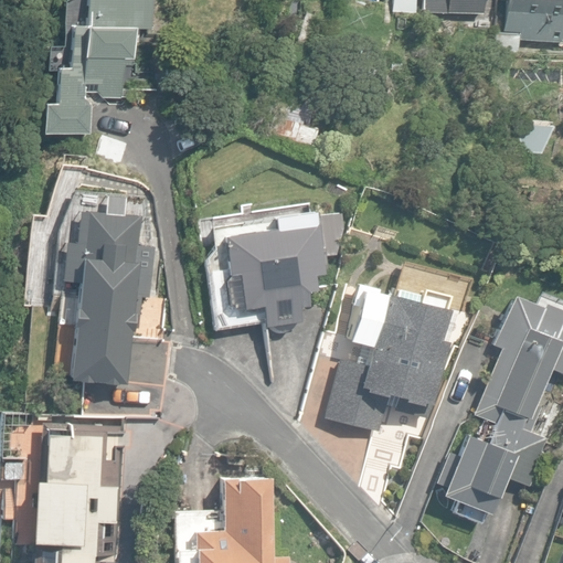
[(42,134),(91,135),(92,105),(85,98),(85,93),(98,94),(104,99),(123,99),(124,66),(130,66),(130,60),(131,60),(133,30),(149,29),(149,0),(85,0),(85,25),(71,24),(70,67),(57,67),(57,103),(43,103),(42,134)]
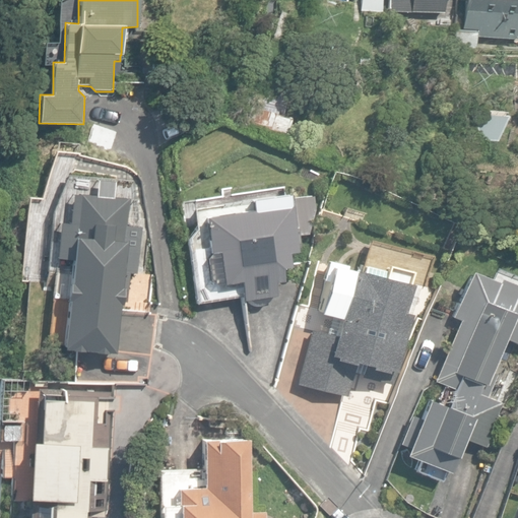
[(366,16),(375,16),(375,13),(383,13),(383,0),(364,0),(364,12),(366,12),(366,16)]
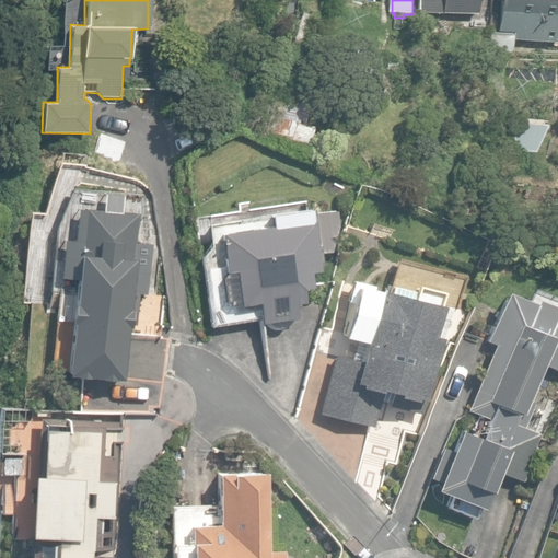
[(420,13),(480,14),(480,4),(483,4),(483,0),(417,0),(418,0),(421,0),(420,13)]
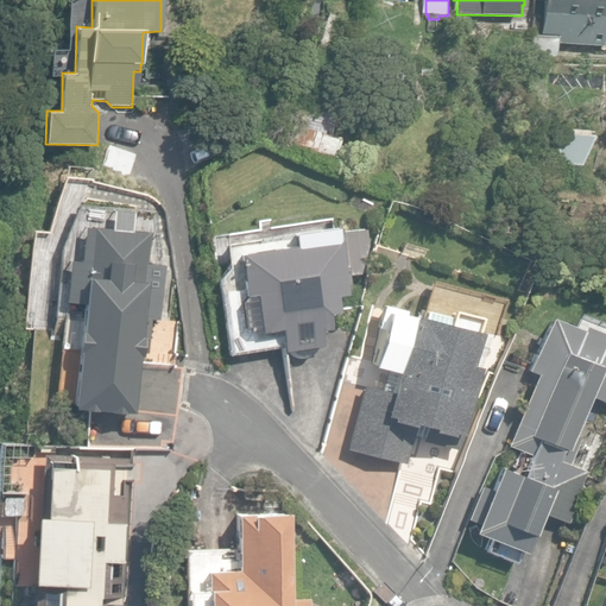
[(563,44),(605,45),(605,0),(544,0),(543,29),(565,30),(563,44)]
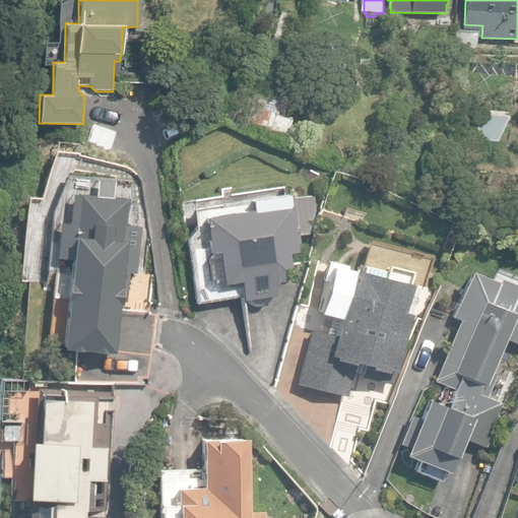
[(478,51),(478,33),(457,33),(457,51),(478,51)]
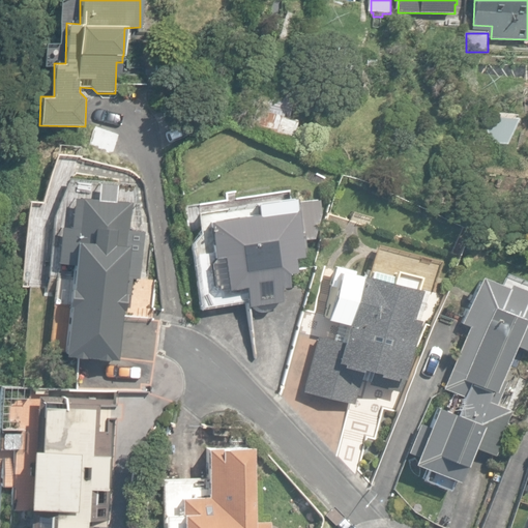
[(252,128),(295,139),(299,122),(291,119),(295,95),(261,87),(252,128)]
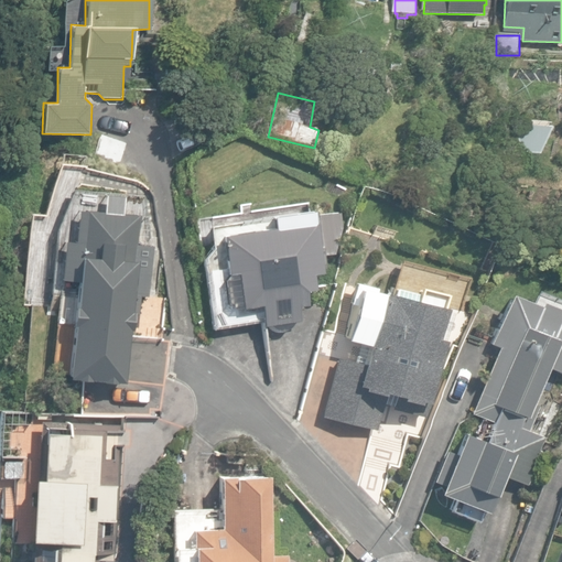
[(538,152),(549,127),(512,123),(519,152),(538,152)]
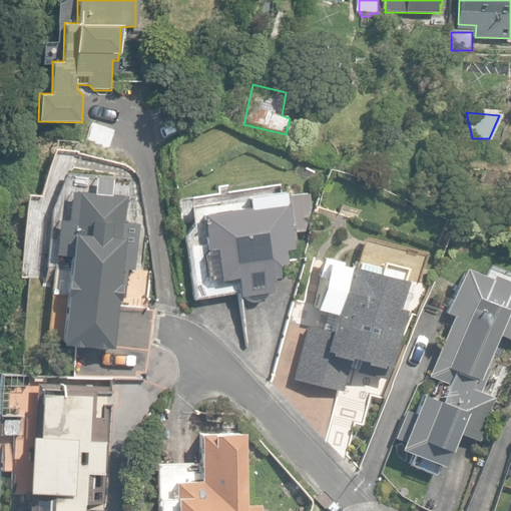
[(53,156),(55,143),(41,141),(39,154),(53,156)]
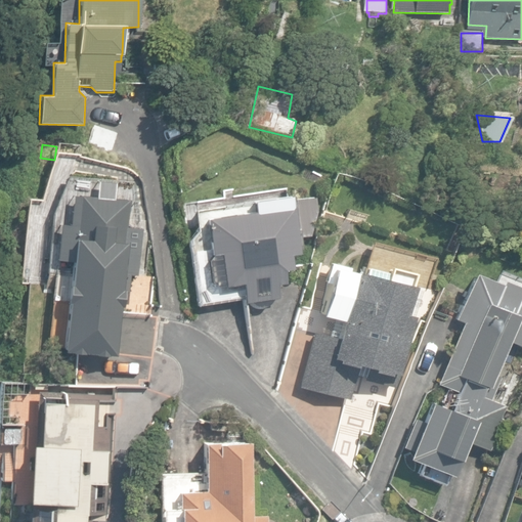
[(63,351),(117,356),(121,307),(129,307),(132,277),(138,277),(143,230),(127,229),(130,202),(114,199),(115,183),(98,181),(96,197),(73,196),(70,225),(60,225),(57,261),(71,262),(63,351)]
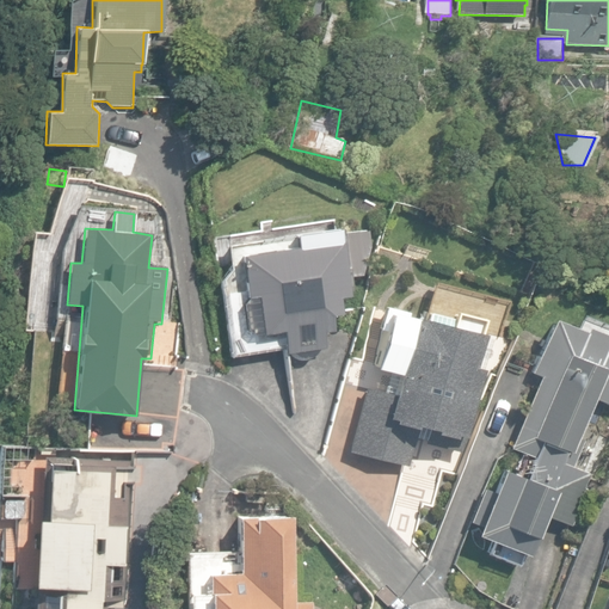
[(302,358),(306,360),(309,358),(313,357),(317,355),(318,352),(319,349),(326,348),(325,333),(333,332),(331,315),(340,314),(338,297),(349,296),(349,289),(352,289),(349,266),(345,268),(337,231),(228,246),(233,270),(225,281),(234,358),(295,351),(296,355),(300,357),(302,358)]
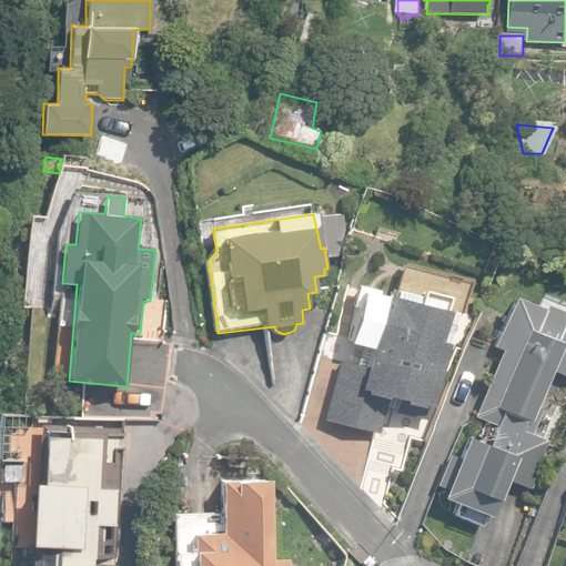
[(324,418),(382,434),(388,408),(428,420),(450,342),(440,340),(447,309),(443,307),(446,295),(422,289),(420,296),(398,291),(396,299),(363,290),(350,340),(362,343),(356,363),(340,359),(324,418)]
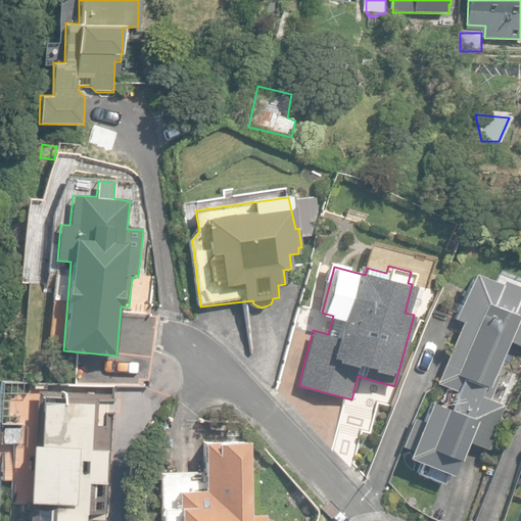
[(438,384),(459,392),(461,387),(492,399),(502,377),(498,376),(511,342),(520,346),(520,288),(502,280),(501,284),(474,273),(456,319),(464,323),(438,384)]
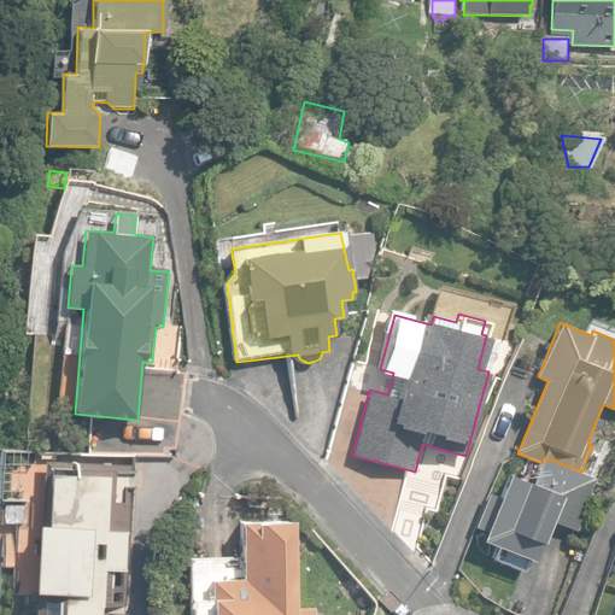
[(35,468),(35,452),(12,451),(11,466),(35,468)]
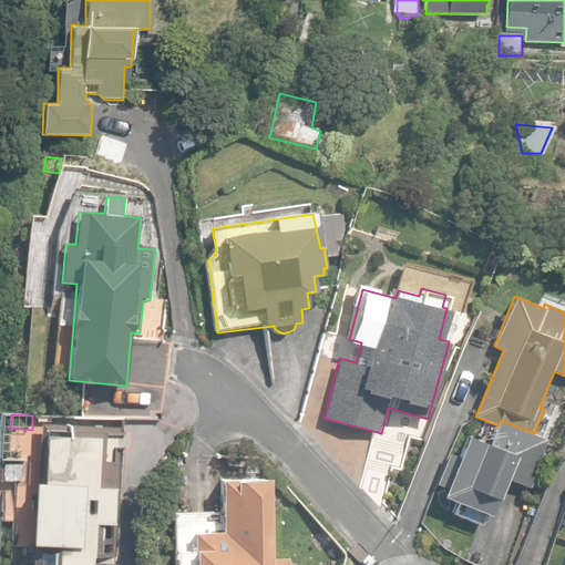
[(500,420),(497,425),(490,445),(465,435),(456,456),(450,454),(438,485),(445,488),(442,495),(460,502),(454,514),(483,525),(488,514),(492,515),(506,479),(531,489),(544,454),(542,453),(547,439),(534,433),(500,420)]
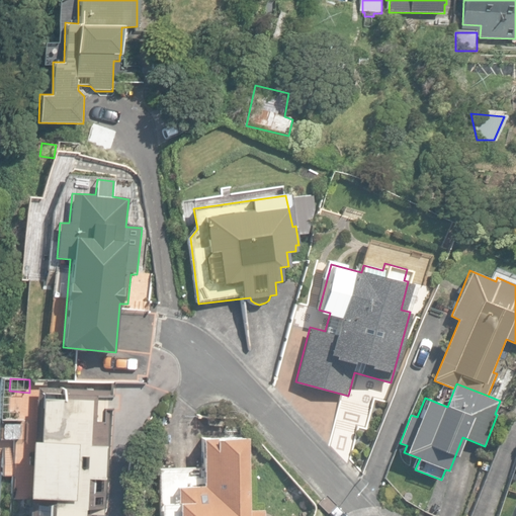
[(92,515),(93,509),(105,510),(112,393),(39,389),(31,515),(92,515)]
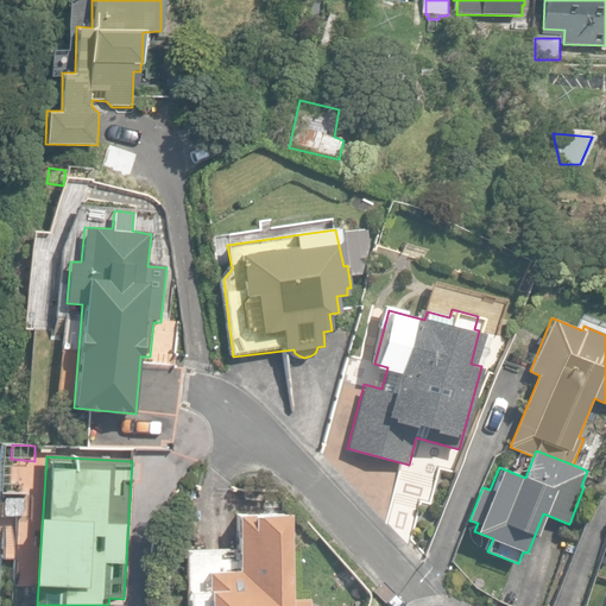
[(310,605),(310,594),(297,595),(294,510),(234,512),(237,572),(207,573),(208,587),(191,588),(191,605),(310,605)]
